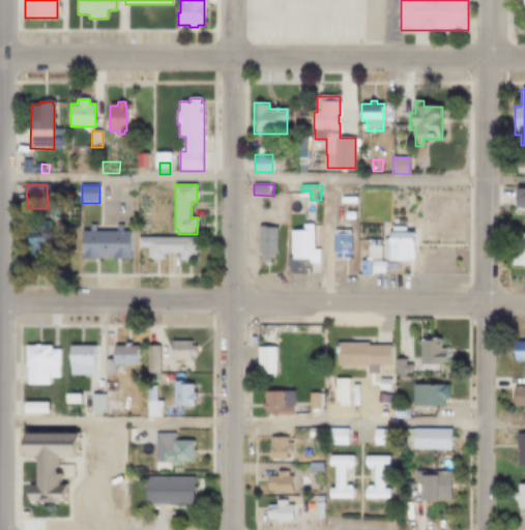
[(517,189),(524,189),(524,209),(516,209),(517,189)]
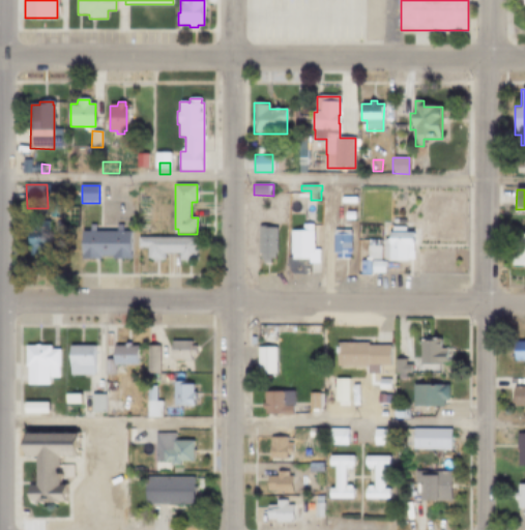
[(304,212),(316,213),(316,223),(303,223),(304,212)]
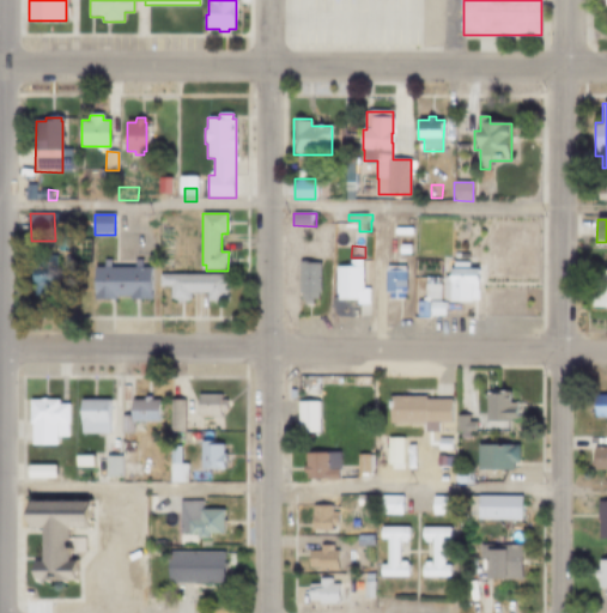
[(32,299),(32,255),(59,255),(60,301),(32,299)]
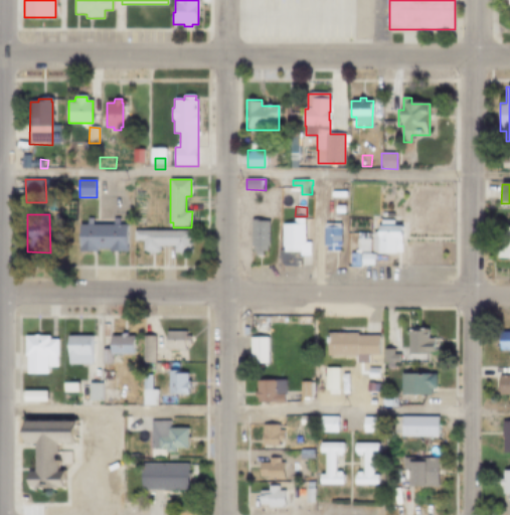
[(294,224),(294,218),(306,218),(306,231),(305,231),(305,242),(311,242),(311,255),(301,255),(301,252),(283,252),(283,224),(294,224)]
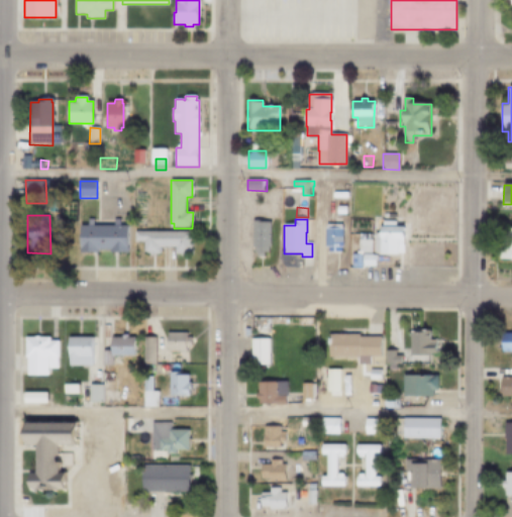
[(383,221),(397,221),(397,227),(404,227),(404,245),(399,245),(399,257),(380,257),(380,227),(383,227),(383,221)]
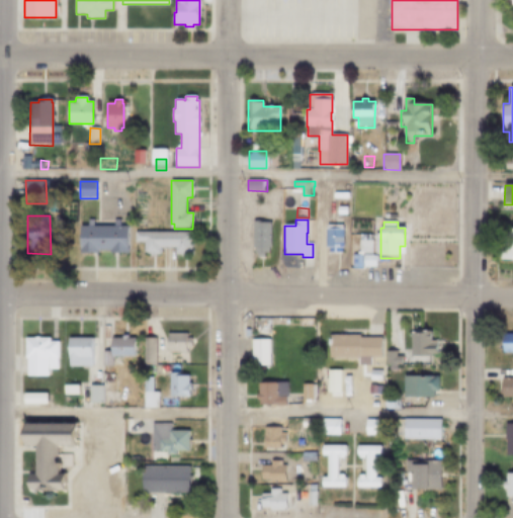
[(271,223),(271,248),(269,248),(269,254),(253,253),(253,241),(253,223),(271,223)]
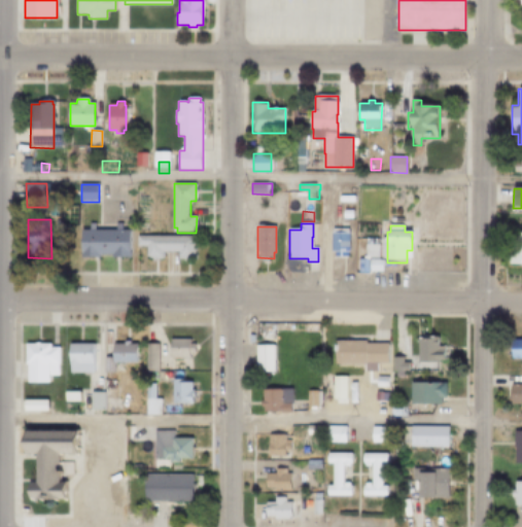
[(332,229),(350,229),(350,257),(332,257),(332,229)]
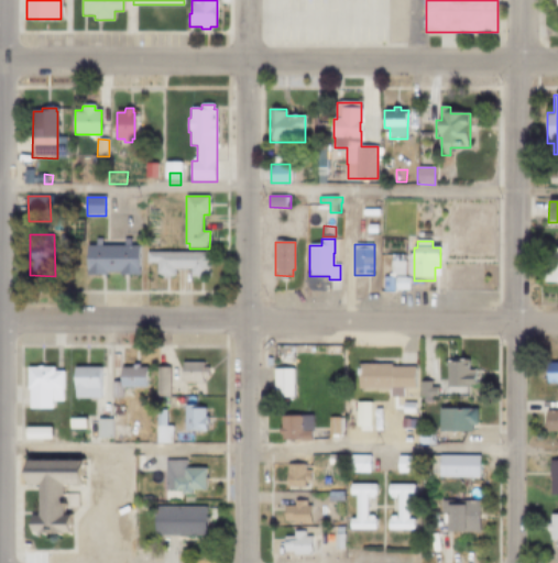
[(139,246),(139,275),(87,275),(87,246),(139,246)]
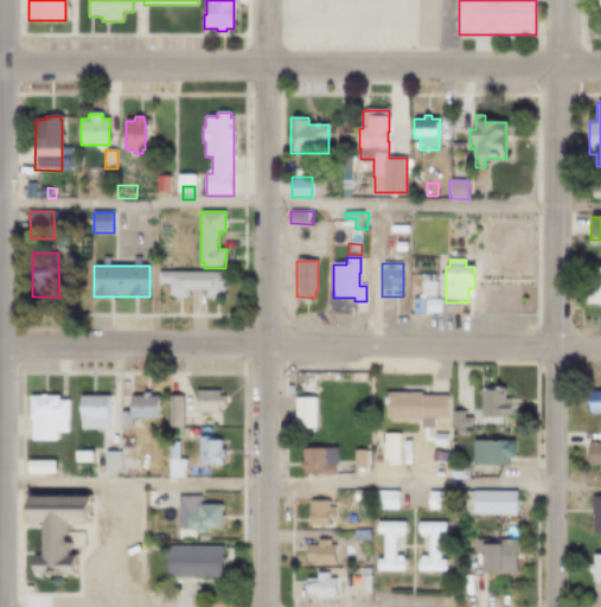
[(600,304),(587,304),(587,268),(600,268),(600,304)]
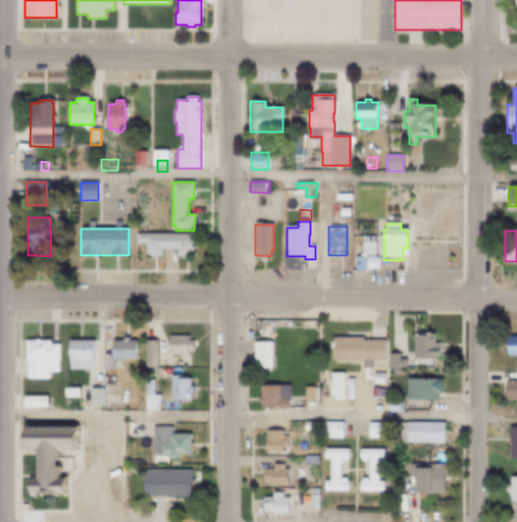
[(145,256),(146,245),(138,245),(138,233),(193,235),(193,244),(194,244),(194,257),(177,257),(177,250),(162,250),(162,256),(145,256)]
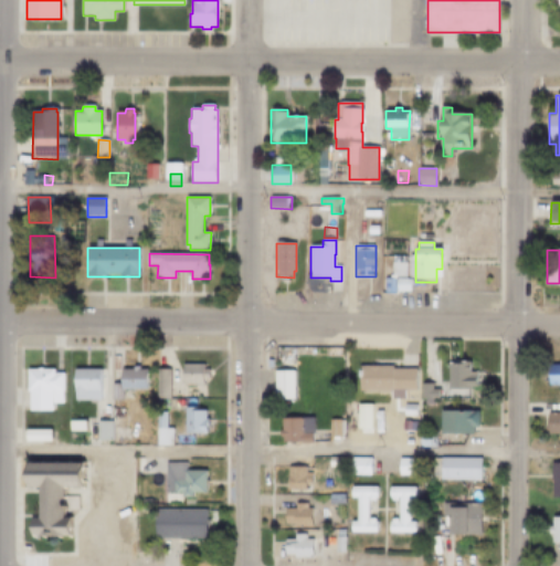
[(393,268),(408,269),(407,278),(393,278),(393,268)]
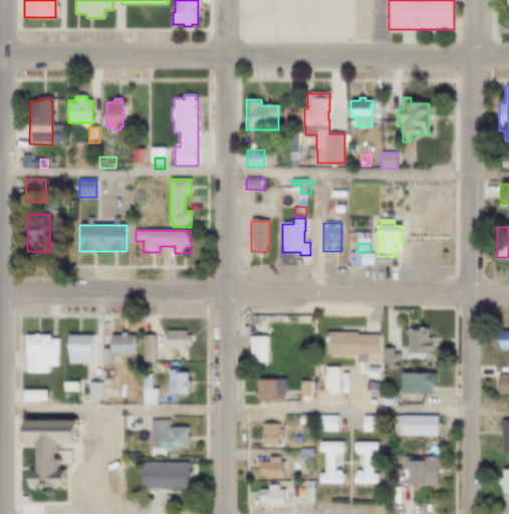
[(350,254),(359,254),(359,266),(350,266),(350,254)]
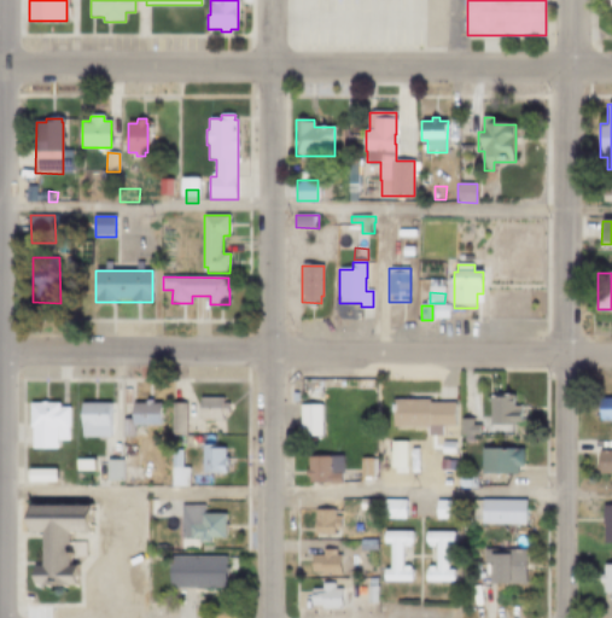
[(450,320),(435,319),(435,305),(450,305),(450,320)]
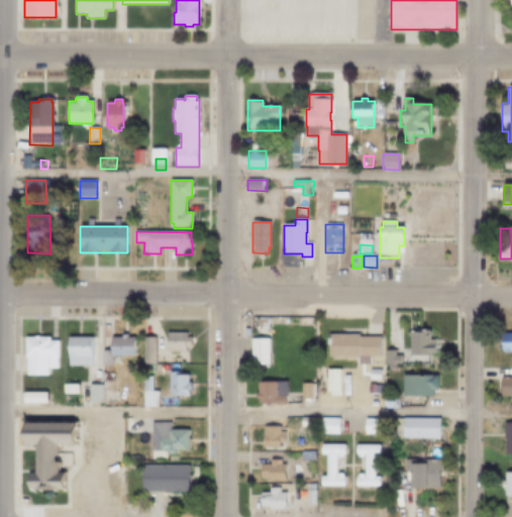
[(187,337),(192,337),(192,347),(187,347),(187,353),(168,353),(168,332),(187,332),(187,337)]
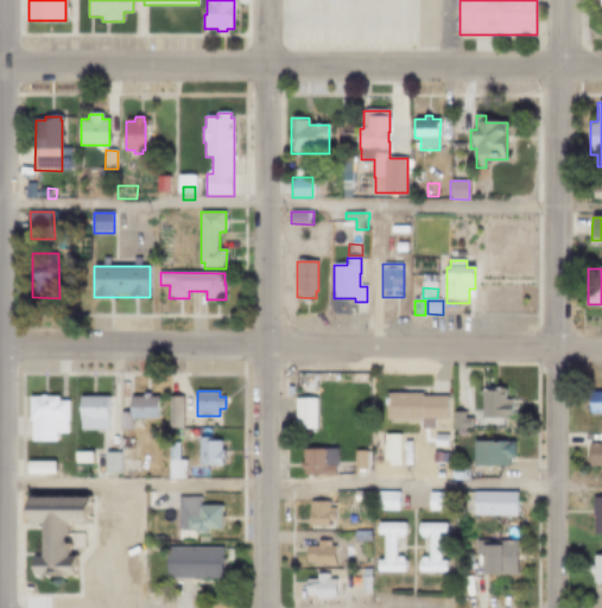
[(506,416),(506,417),(482,417),(482,391),(506,391),(506,400),(514,400),(514,416),(506,416)]
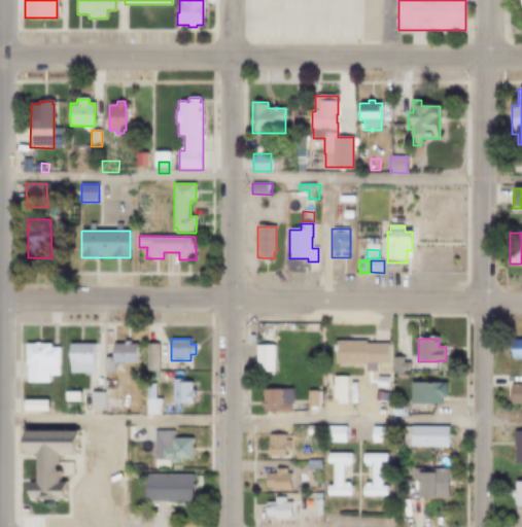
[(521,358),(512,358),(512,340),(521,340),(521,358)]
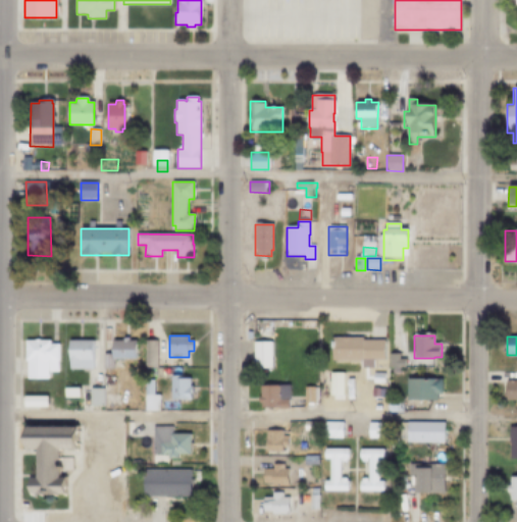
[(363,337),(363,341),(385,341),(385,361),(363,361),(332,361),(332,337),(363,337)]
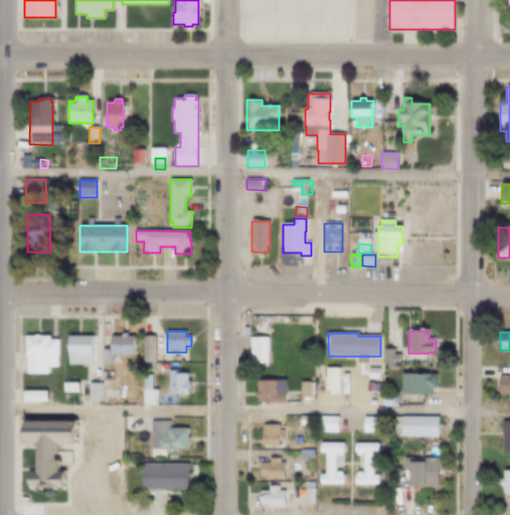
[(48,365),(48,373),(27,373),(27,357),(25,357),(25,335),(49,335),(49,339),(58,339),(58,365),(48,365)]
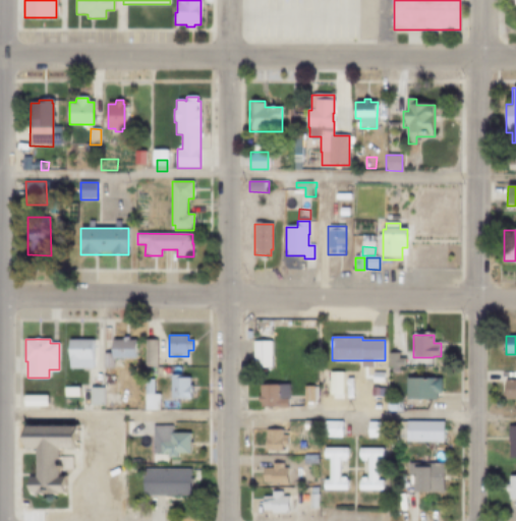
[(114,341),(135,341),(135,358),(114,358),(114,368),(104,368),(104,339),(114,339),(114,341)]
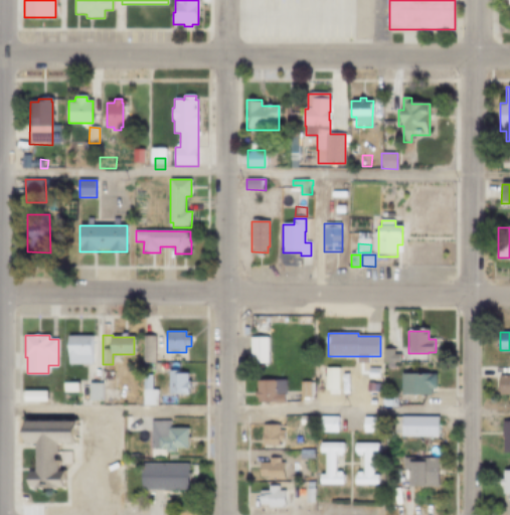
[(69,336),(93,336),(93,365),(69,365),(69,336)]
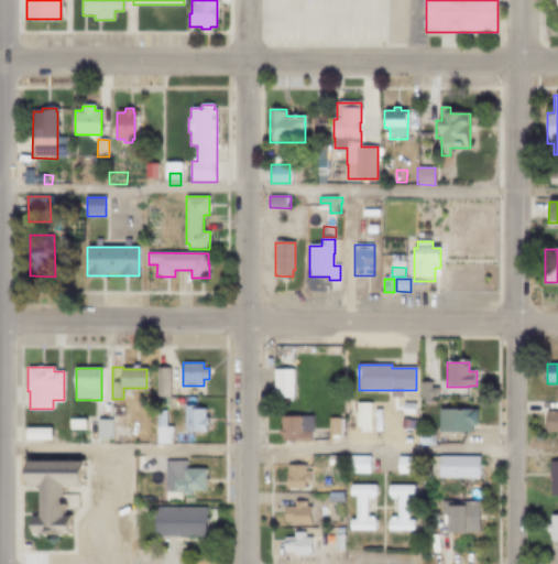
[(157,368),(171,368),(171,399),(157,399),(157,368)]
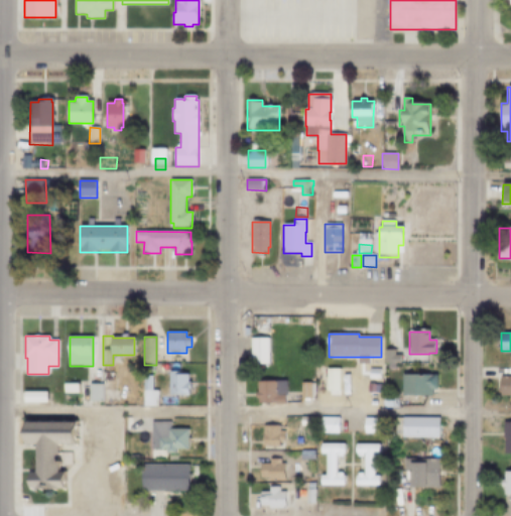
[(251,338),(270,338),(270,365),(251,364),(251,338)]
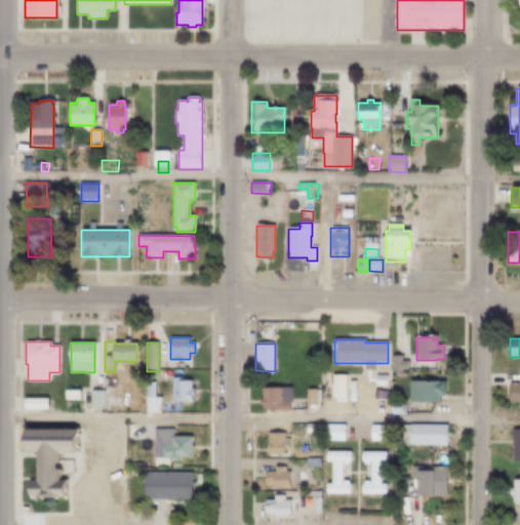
[(399,370),(392,370),(392,356),(402,357),(402,362),(410,362),(410,371),(399,371),(399,370)]
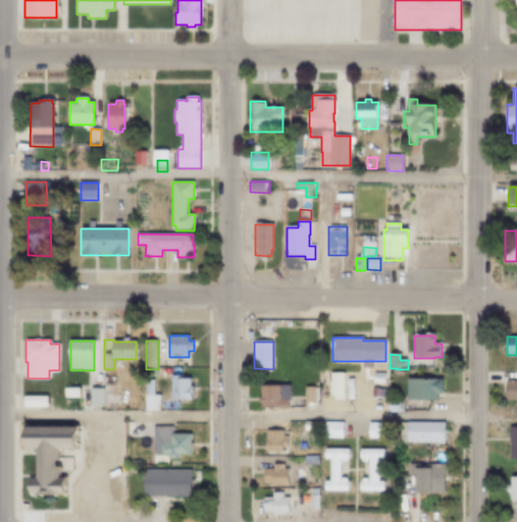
[(177,400),(171,400),(171,375),(183,376),(183,378),(191,378),(191,401),(177,401),(177,400)]
